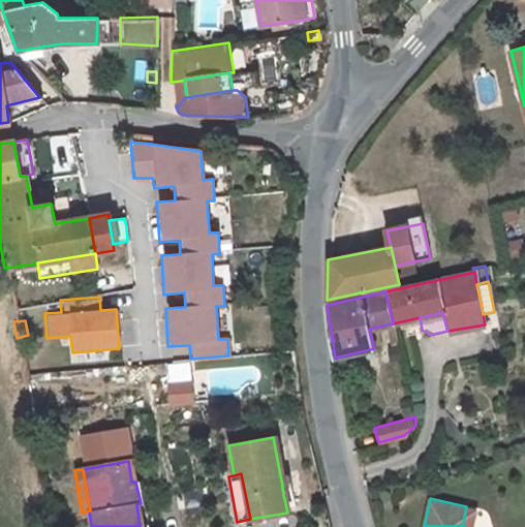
[(469,526),(474,508),(466,506),(463,523),(464,526),(469,526)]
